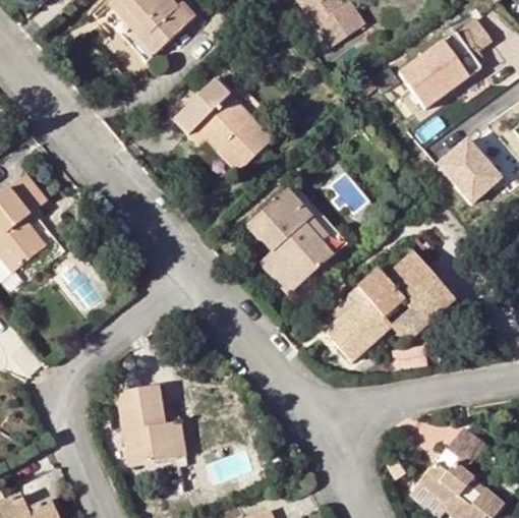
[(139,23),(118,0),(116,0),(111,4),(134,30),(139,23)]
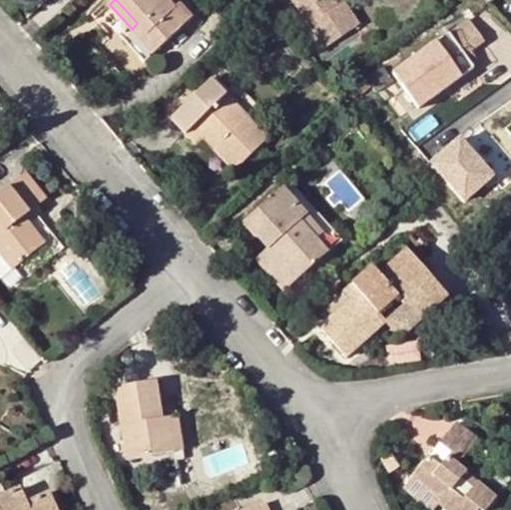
[(116,0),(137,23),(132,29),(152,51),(179,25),(168,12),(174,6),(168,0),(116,0)]
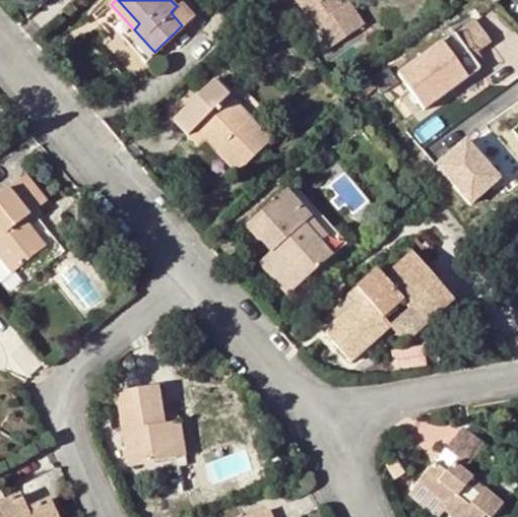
[(340,24),(352,16),(340,0),(314,0),(304,7),(314,24),(332,12),(340,24)]
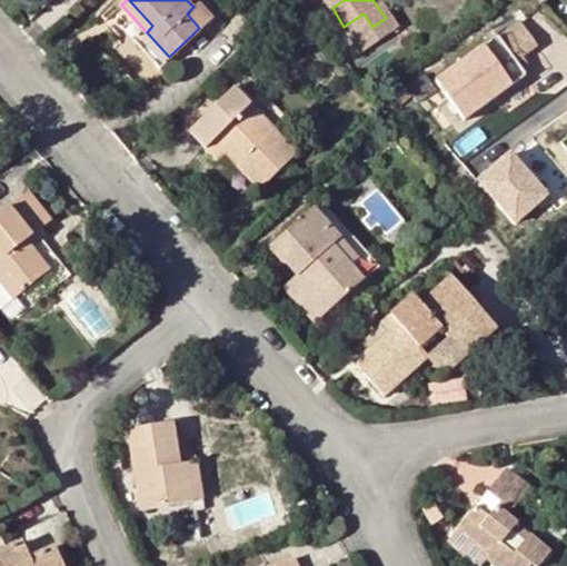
[(526,2),(518,8),(531,26),(539,20),(526,2)]
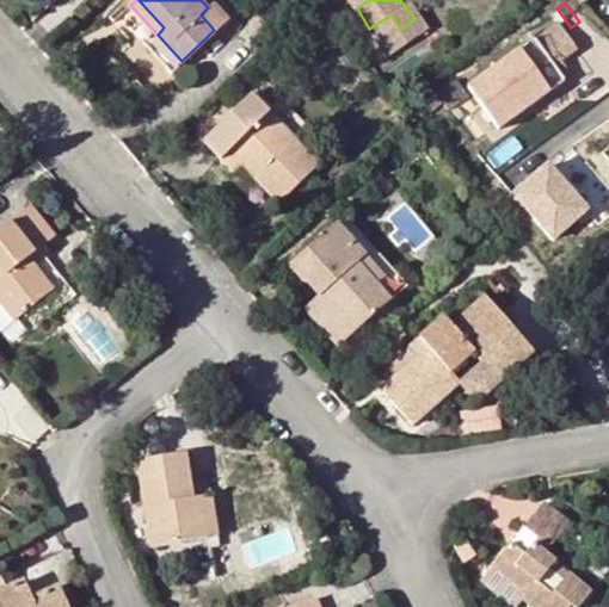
[(559,64),(557,60),(549,51),(559,44),(574,32),(571,28),(557,8),(554,5),(466,72),(494,112),(559,64)]
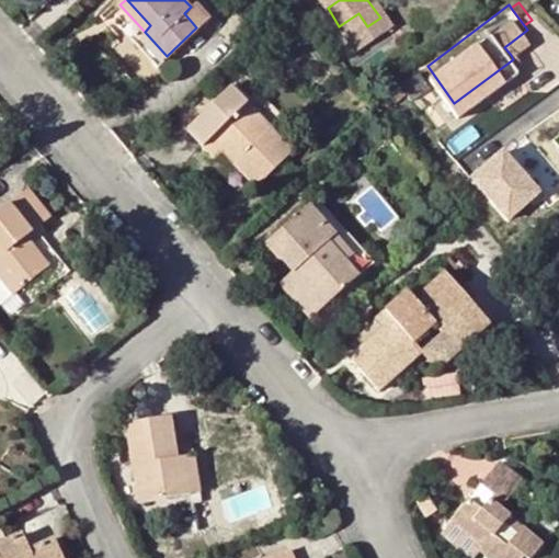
[(386,14),(380,18),(367,26),(358,13),(339,26),(366,68),(403,43),(386,14)]
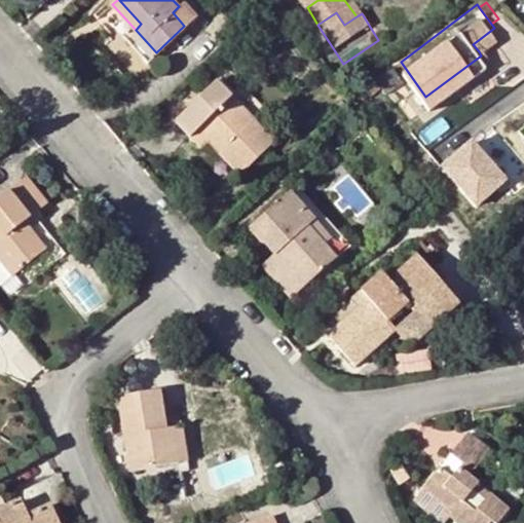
[(486,47),(481,38),(473,44),(479,51),(486,47)]
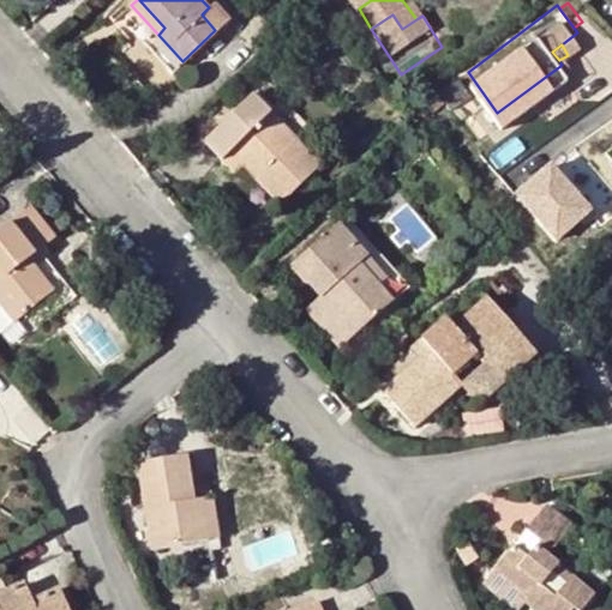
[(274,112),(225,158),(235,171),(249,161),(270,183),(267,187),(280,201),(321,161),(274,112)]
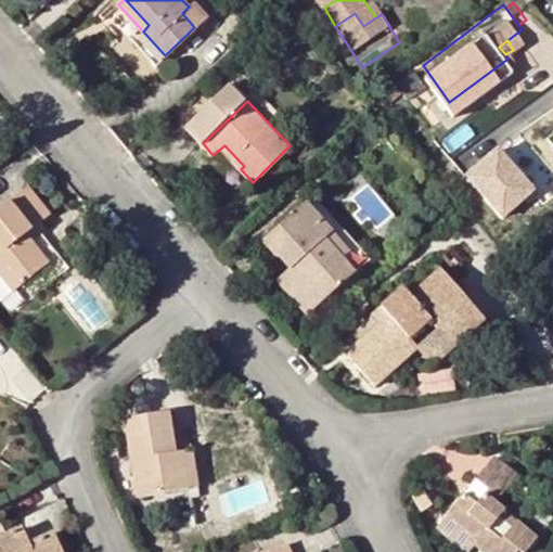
[(500,141),(465,171),(505,217),(540,187),(500,141)]
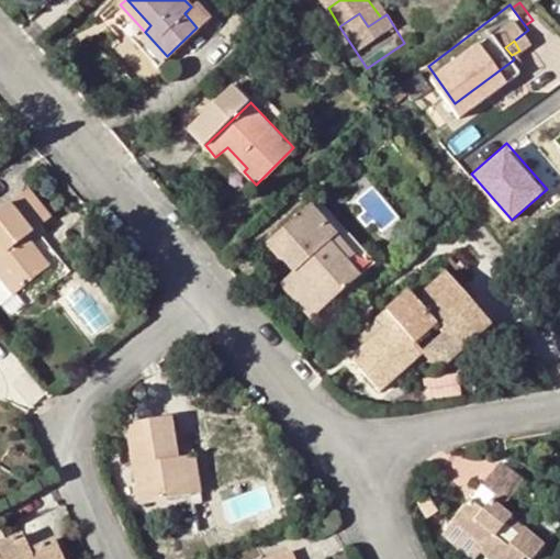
[(0,209),(0,271),(15,290),(48,263),(26,234),(51,216),(28,187),(0,209)]
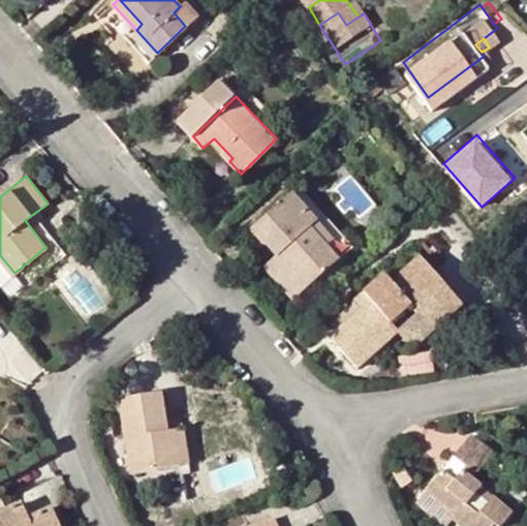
[(301,186),(295,192),(318,219),(324,213),(301,186)]
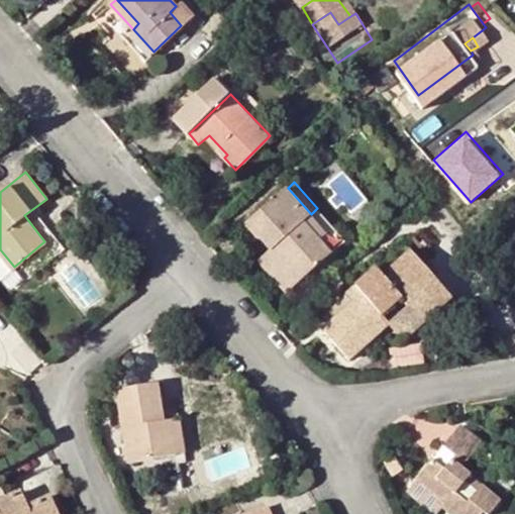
[(282,239),(272,248),(260,260),(287,290),(338,244),(311,214),(288,188),(248,222),(262,237),(271,228),(282,239)]
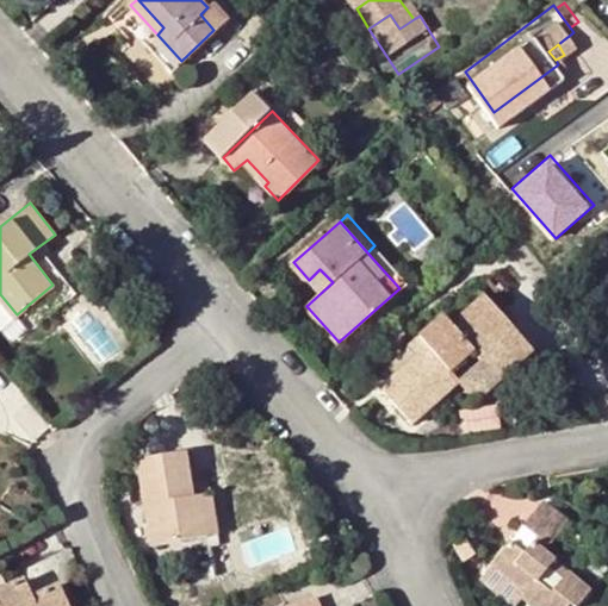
[(407,281),(374,245),(367,252),(399,288),(407,281)]
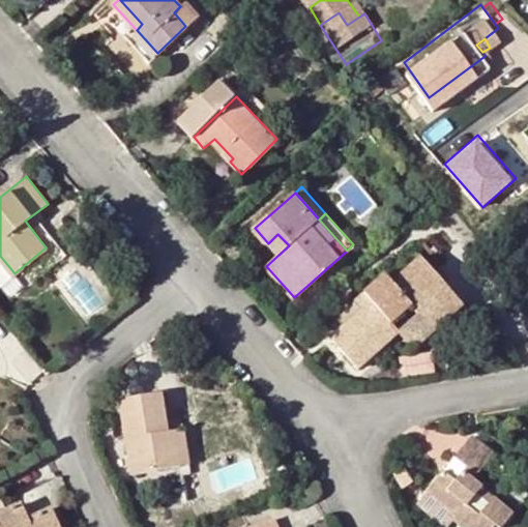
[(268,243),(279,255),(289,245),(277,234),(268,243)]
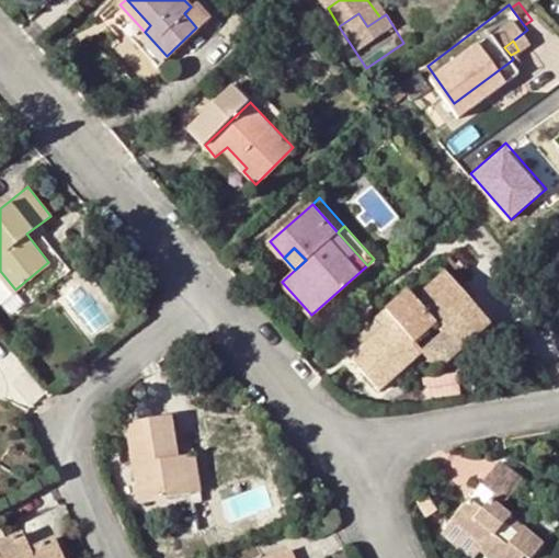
[(15,289),(0,271),(0,282),(9,294),(15,289)]
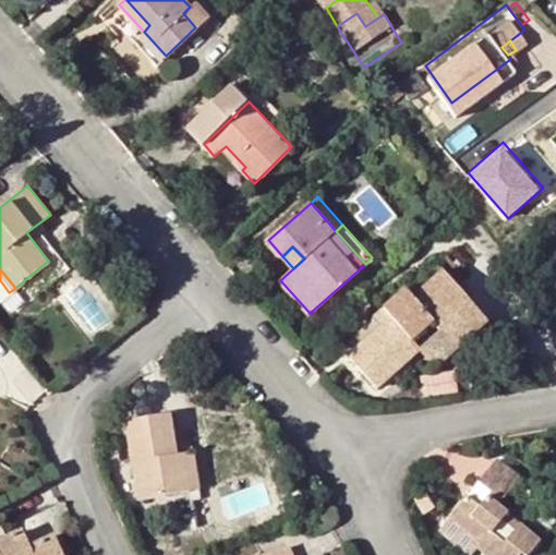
[(433,320),(442,328),(457,348),(487,320),(443,269),(413,296),(406,287),(375,315),(382,322),(349,352),(378,386),(420,348),(413,338),(433,320)]
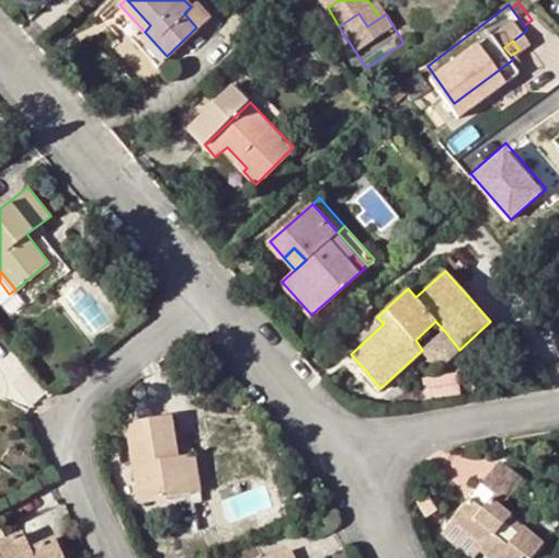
[(435,372),(459,350),(444,330),(422,350),(435,365),(431,369),(435,372)]
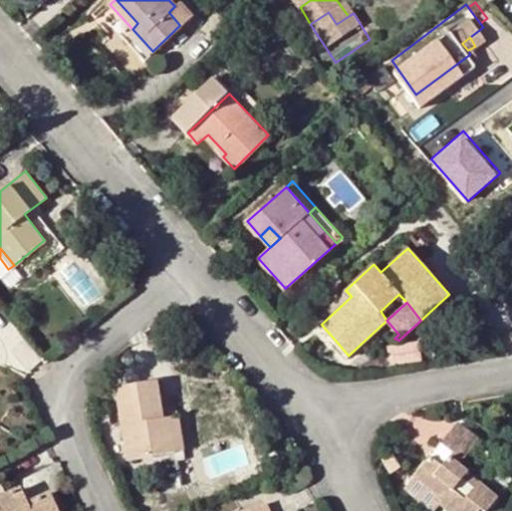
[(394,360),(411,357),(407,341),(391,345),(394,360)]
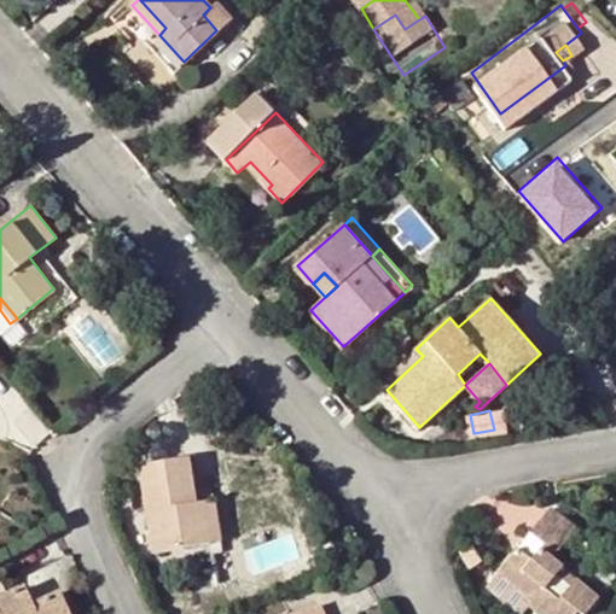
[(190,457),(141,465),(155,549),(208,541),(204,513),(198,514),(196,502),(190,457)]
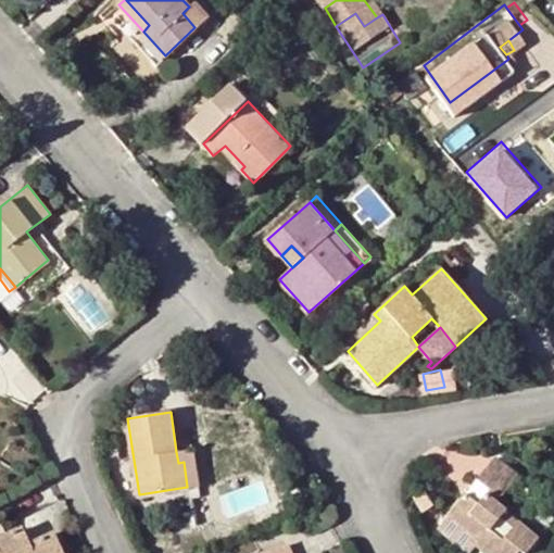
[(194,449),(176,452),(178,463),(184,462),(187,487),(199,485),(194,449)]
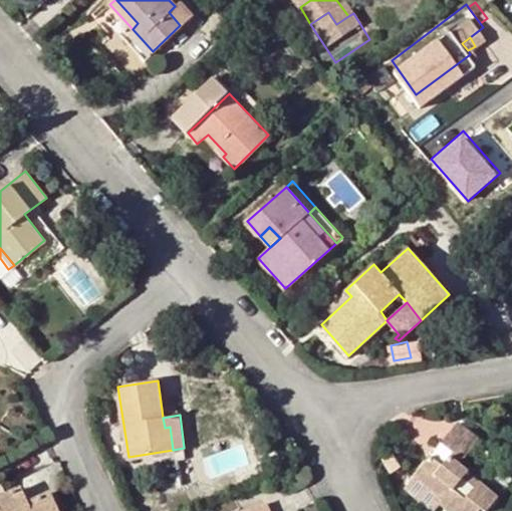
[(431,457),(418,474),(446,497),(442,502),(453,510),(477,510),(481,506),(486,510),(498,495),(459,462),(479,438),(460,422),(443,443),(453,451),(442,465),(431,457)]
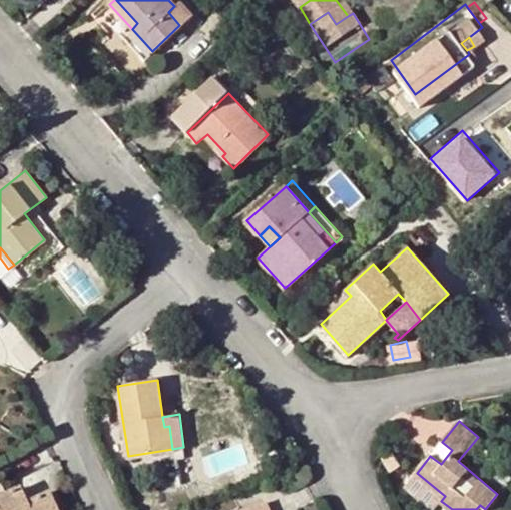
[(413,478),(441,501),(445,496),(417,473),(413,478)]
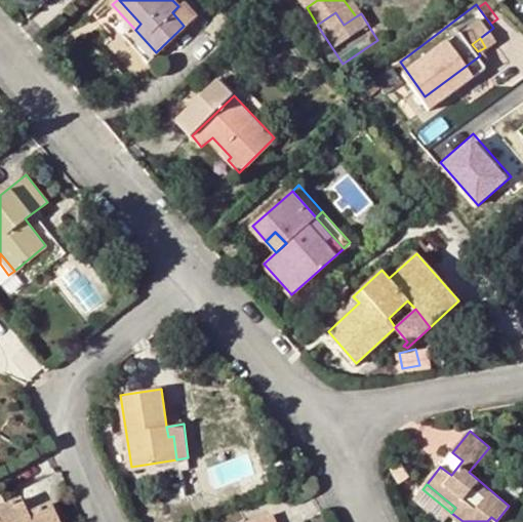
[(0,521),(59,521),(50,500),(28,510),(22,496),(0,506),(0,521)]
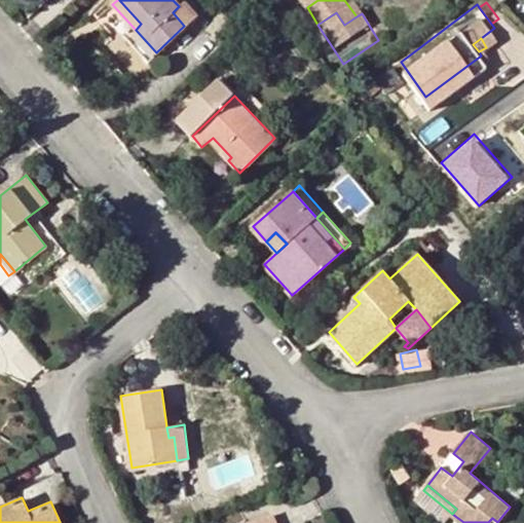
[(276,522),(272,514),(253,522),(276,522)]
